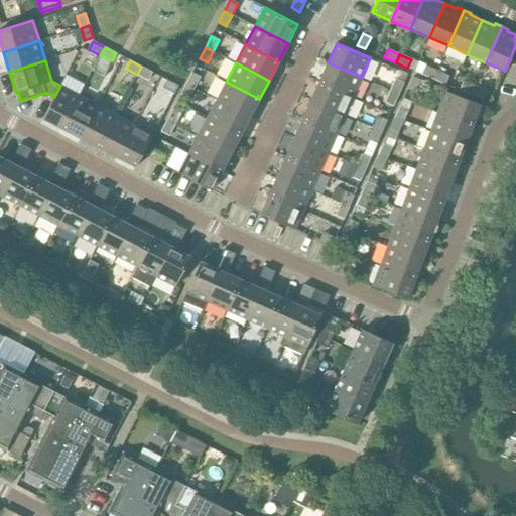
[(354,97),(362,78),(328,62),(319,82),(354,97)]
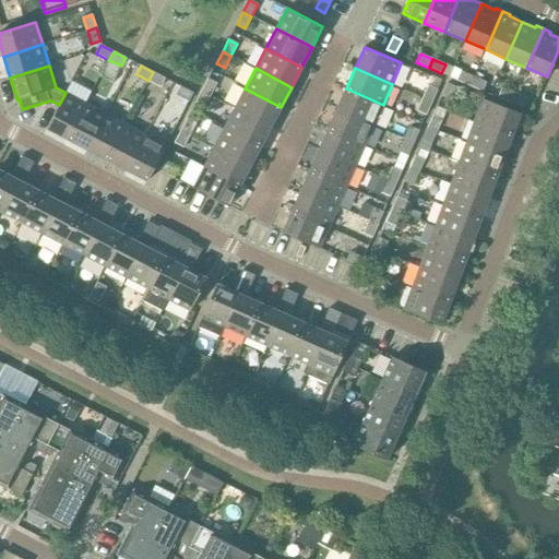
[(470,85),(474,76),(461,71),(456,80),(470,85)]
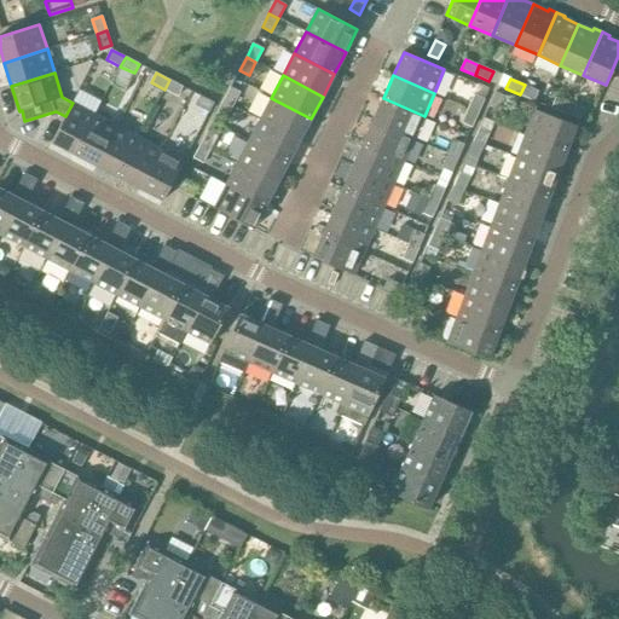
[(169,80),(165,90),(178,96),(183,86),(169,80)]
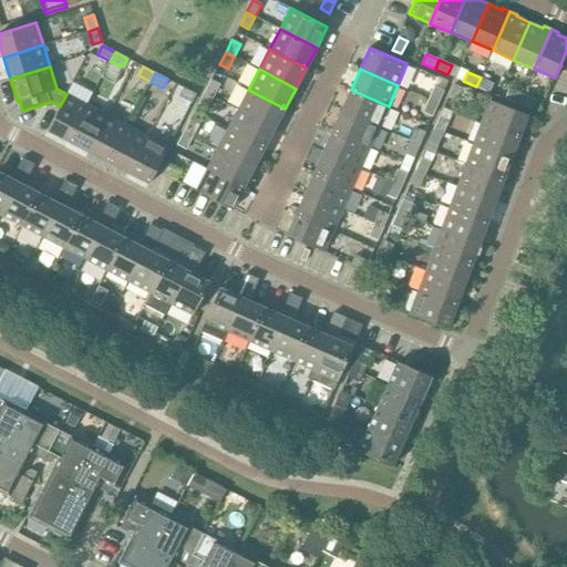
[(481,78),(476,86),(488,92),(493,83),(481,78)]
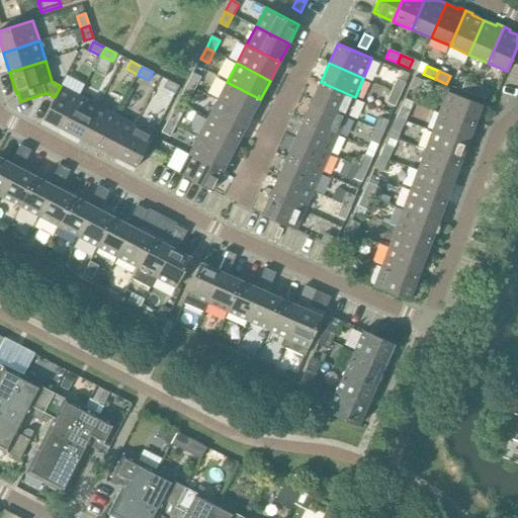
[(187,84),(195,88),(200,77),(193,73),(187,84)]
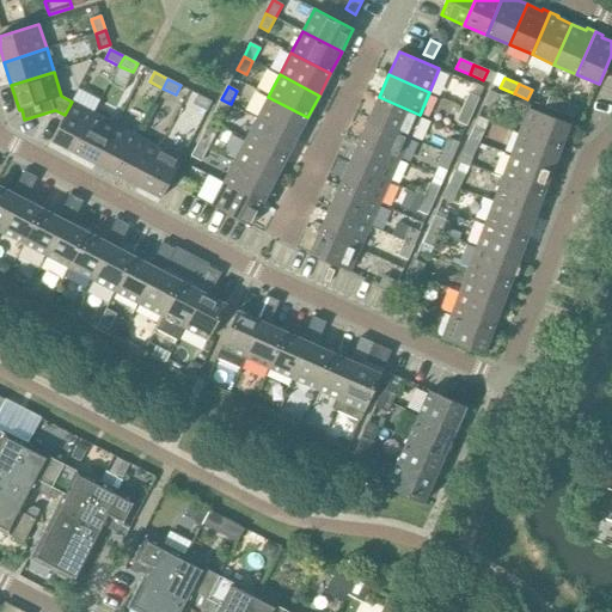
[(500,95),(490,91),(484,105),(494,109),(500,95)]
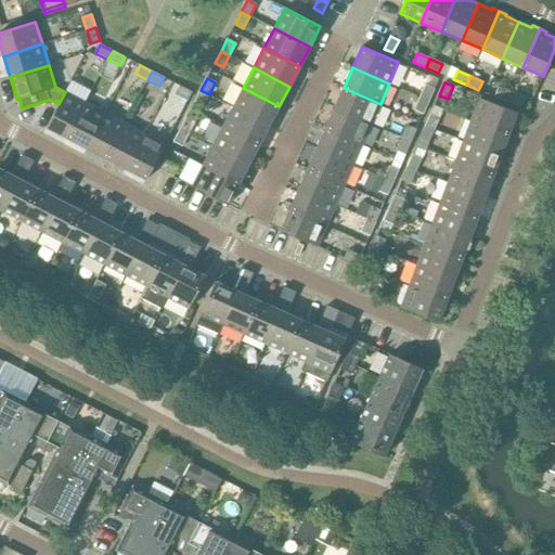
[(420,98),(428,101),(434,89),(425,85),(420,98)]
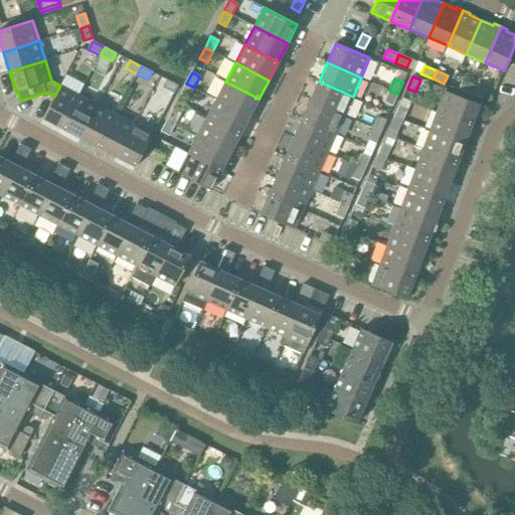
[(162,88),(174,94),(178,86),(167,79),(162,88)]
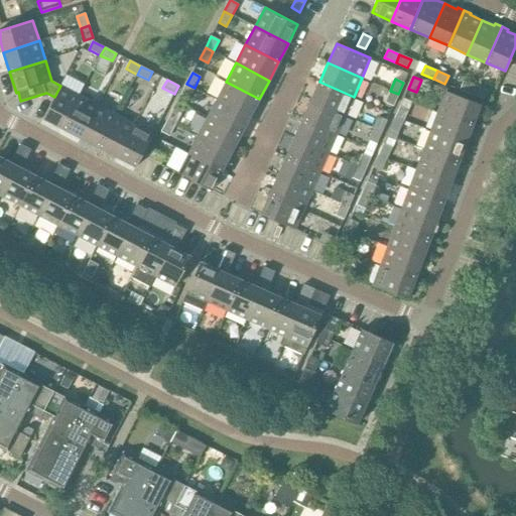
[(226,82),(217,100),(250,117),(259,99),(226,82)]
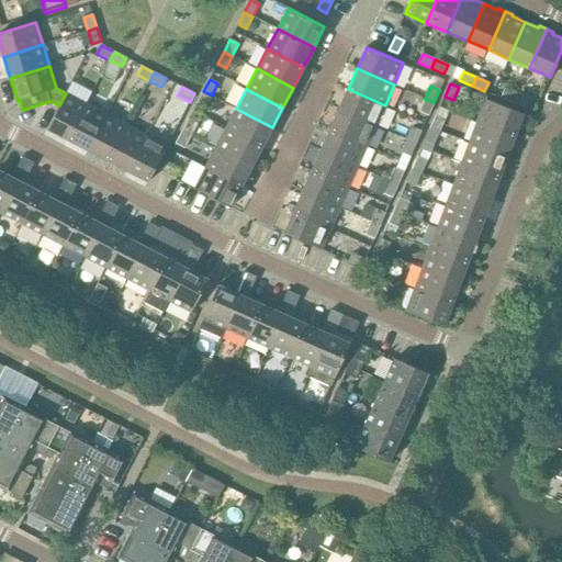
[(375,125),(385,105),(348,89),(338,110),(375,125)]
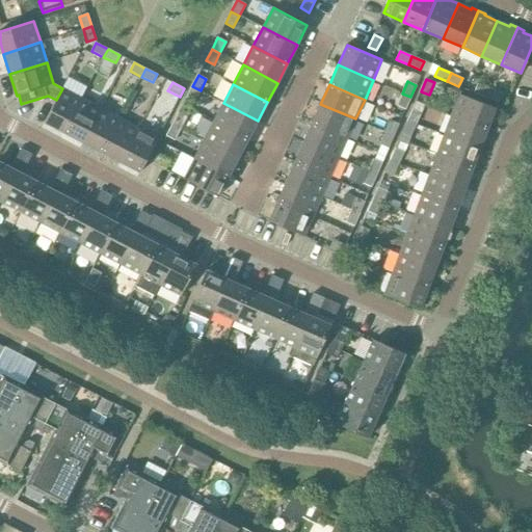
[(486,98),(489,88),(477,84),(474,92),(486,98)]
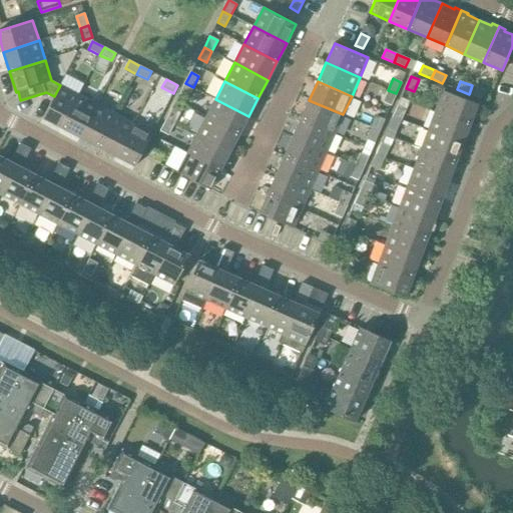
[(193,87),(185,83),(179,94),(187,98),(193,87)]
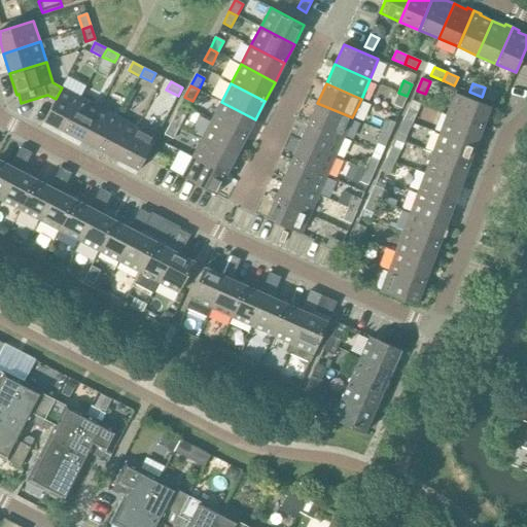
[(81,98),(62,88),(56,99),(44,121),(64,132),(81,98)]
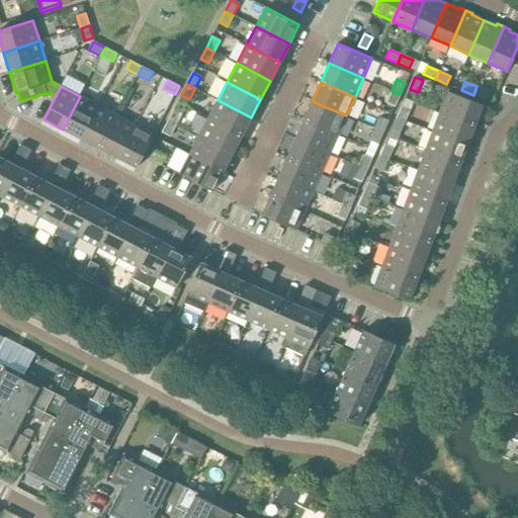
[(477,86),(473,95),(486,99),(489,91),(477,86)]
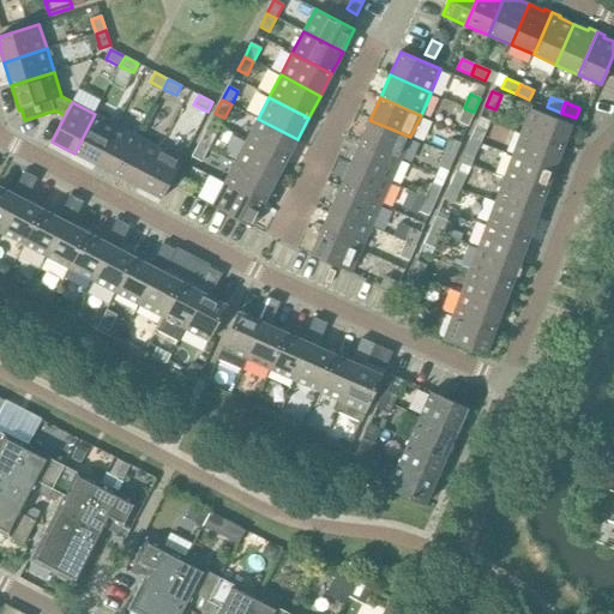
[(474,112),(464,108),(458,121),(468,126),(474,112)]
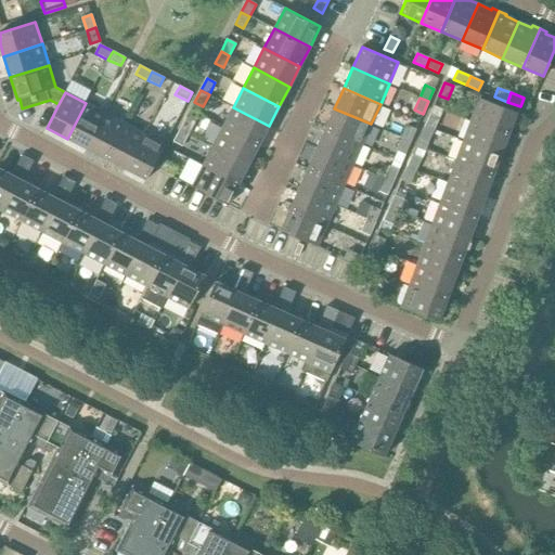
[(470,119),(508,133),(516,112),(479,98),(470,119)]
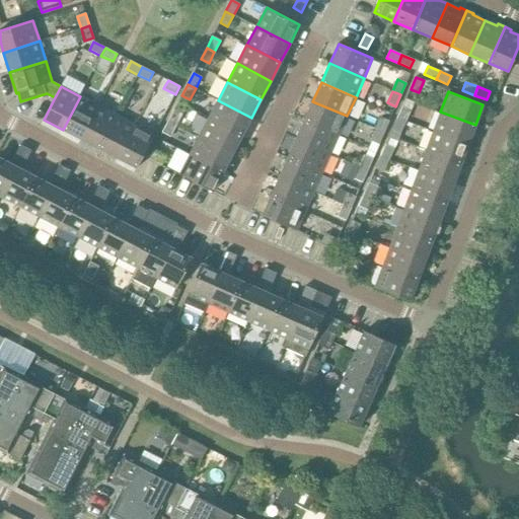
[(63,130),(81,139),(98,105),(80,96),(63,130)]
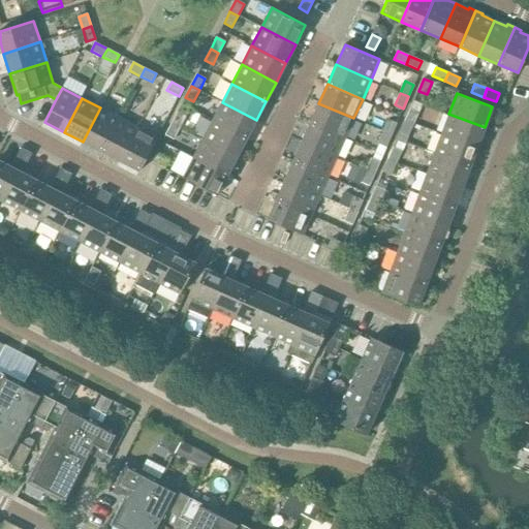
[(222,102),(213,121),(247,138),(256,120),(222,102)]
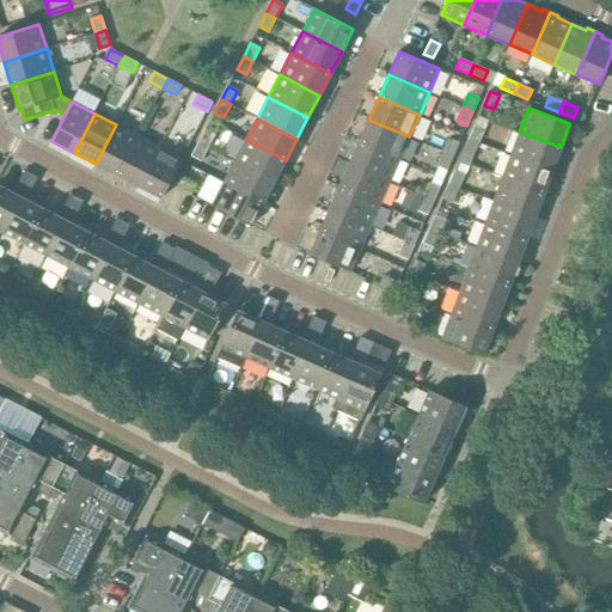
[(368,120),(359,141),(399,159),(409,136),(368,120)]
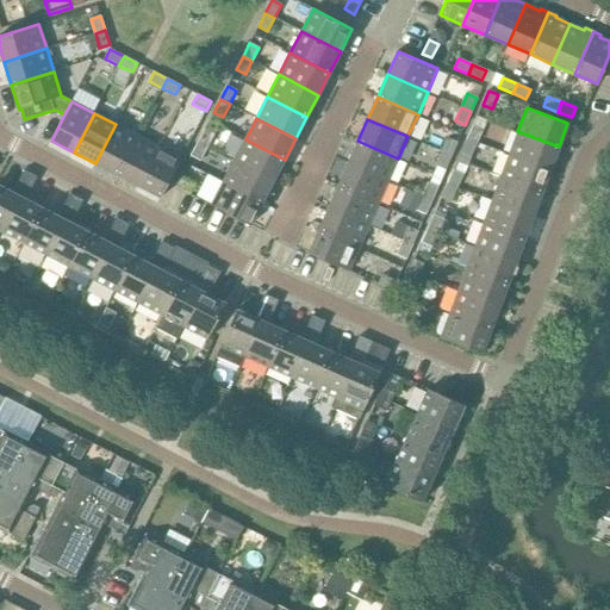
[(95,163),(117,175),(137,136),(116,124),(95,163)]
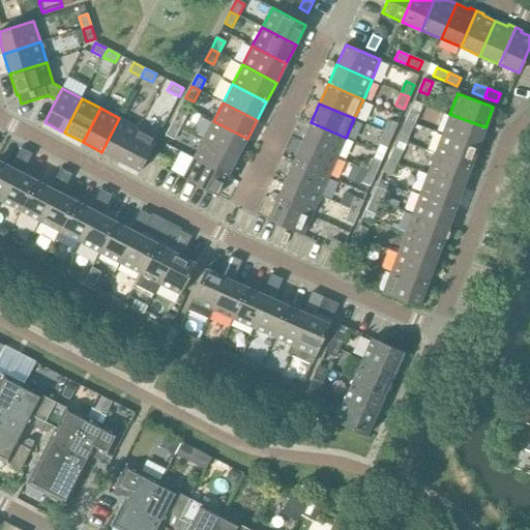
[(406,121),(414,124),(419,113),(411,109),(406,121)]
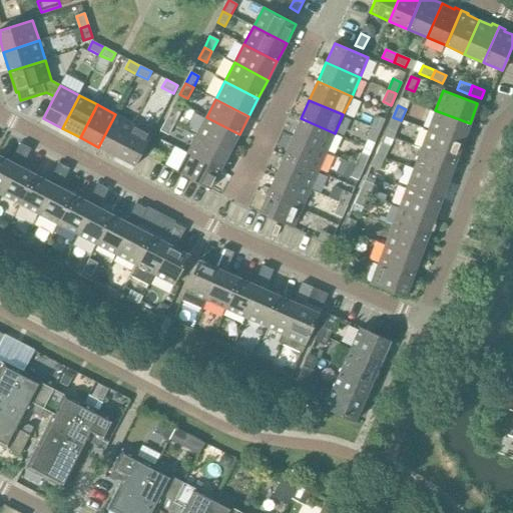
[(166,119),(174,123),(180,112),(172,108),(166,119)]
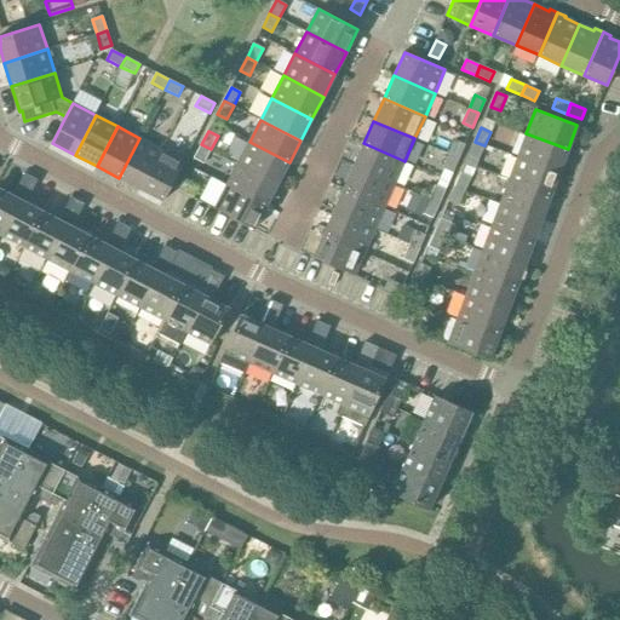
[(560,173),(568,149),(526,133),(517,158),(560,173)]
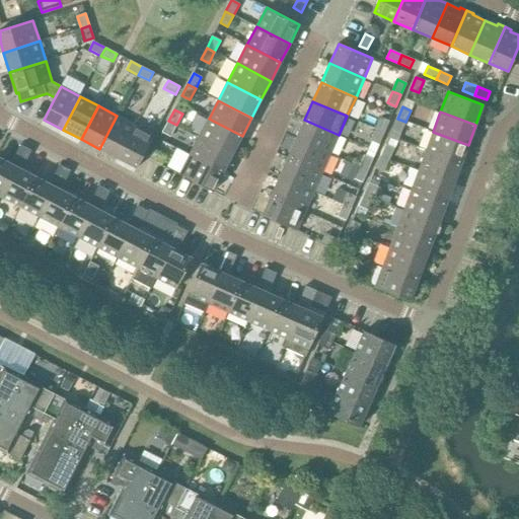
[(117,116),(99,149),(118,158),(135,125),(117,116)]
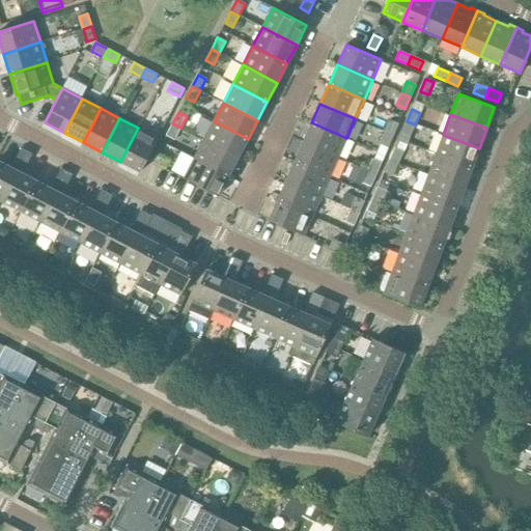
[(385,132),(393,136),(398,123),(390,120),(385,132)]
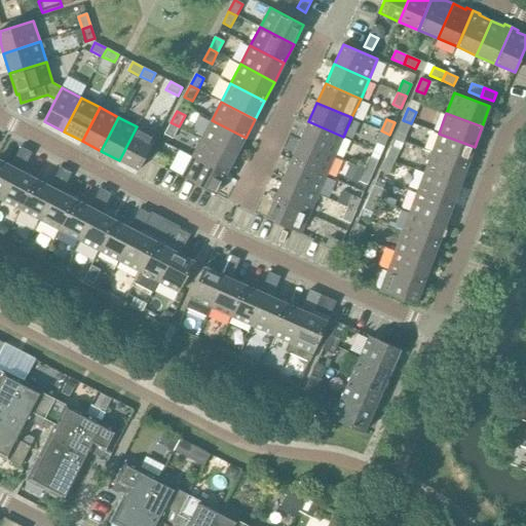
[(235,156),(246,138),(212,120),(201,139),(235,156)]
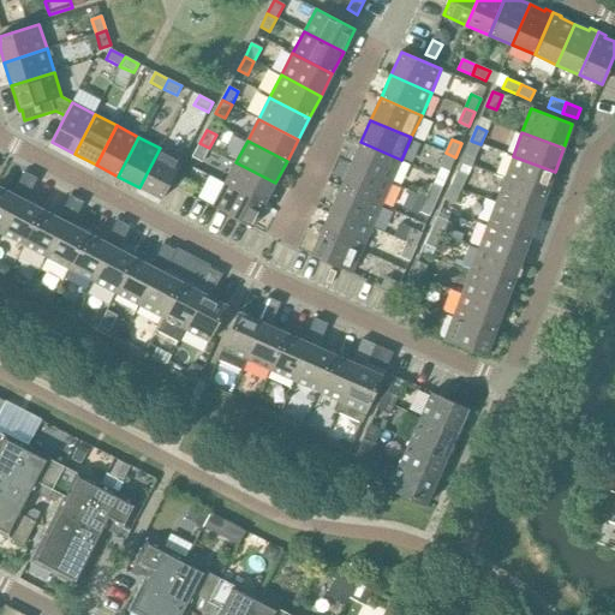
[(481,144),(471,141),(465,154),(475,159),(481,144)]
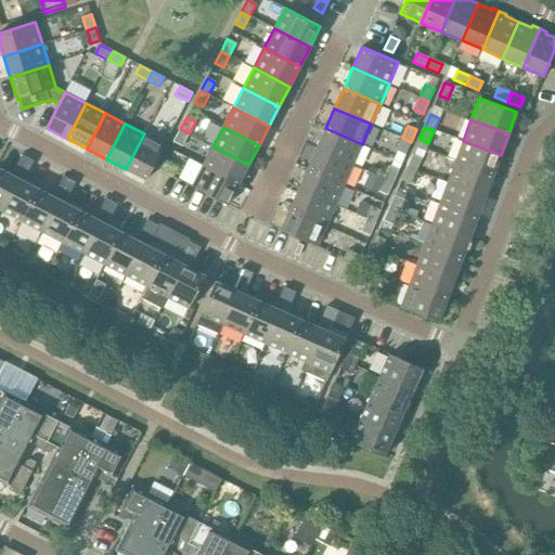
[(353,165),(362,144),(325,128),(317,149),(353,165)]
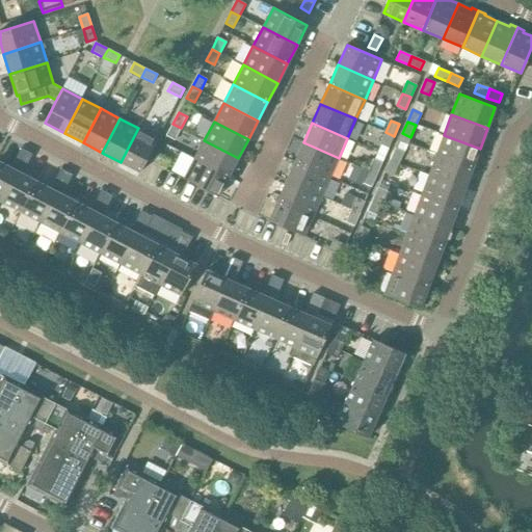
[(181,128),(173,124),(166,135),(175,139),(181,128)]
